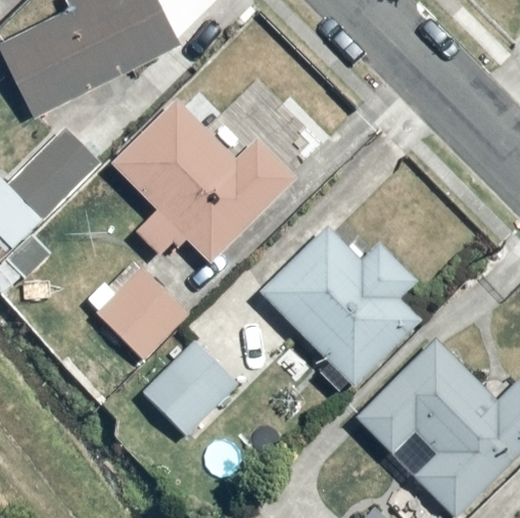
[(71,8),(0,41),(34,113),(184,44),(162,0),(67,0),(71,8)]
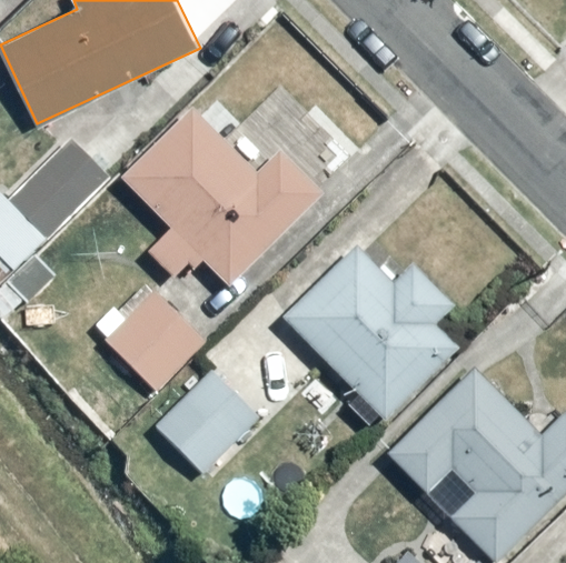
[(190,102),(117,177),(167,225),(145,249),(171,275),(188,260),(198,270),(208,260),(236,287),(329,192),(287,150),(279,158),(259,138),(244,154),(190,102)]
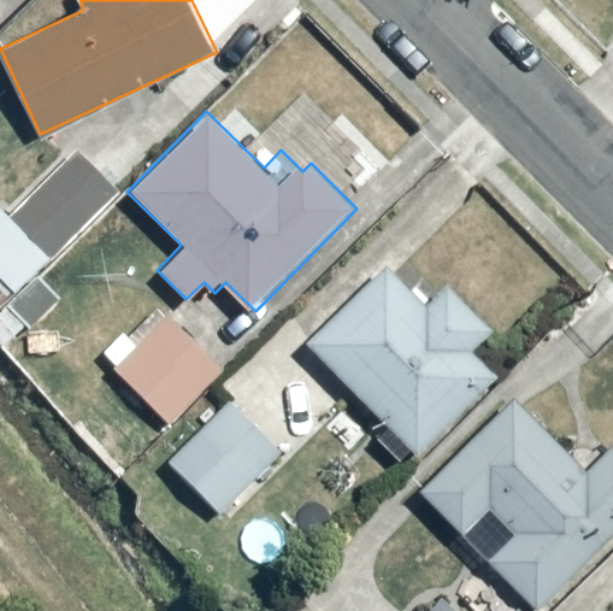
[(0,201),(0,276),(18,293),(118,187),(75,146),(12,213),(0,201)]
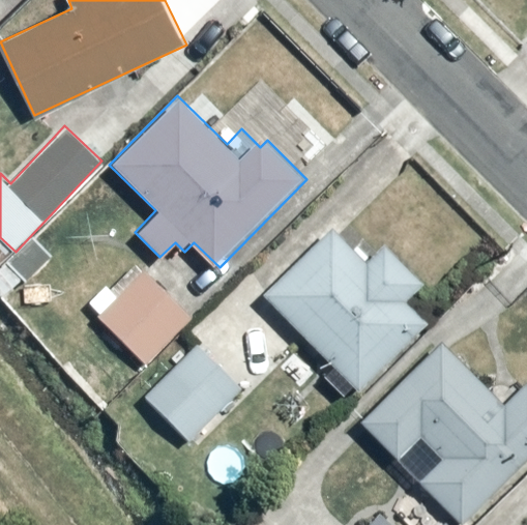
[(337,224),(263,295),(360,395),(431,325),(409,303),(426,287),(383,243),(376,251),(364,239),(357,245),(337,224)]
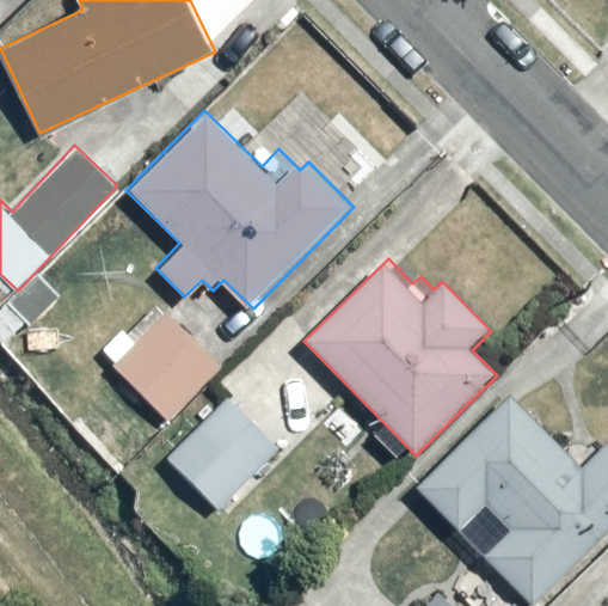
[(128,325),(100,353),(169,421),(221,368),(163,311),(139,335),(128,325)]
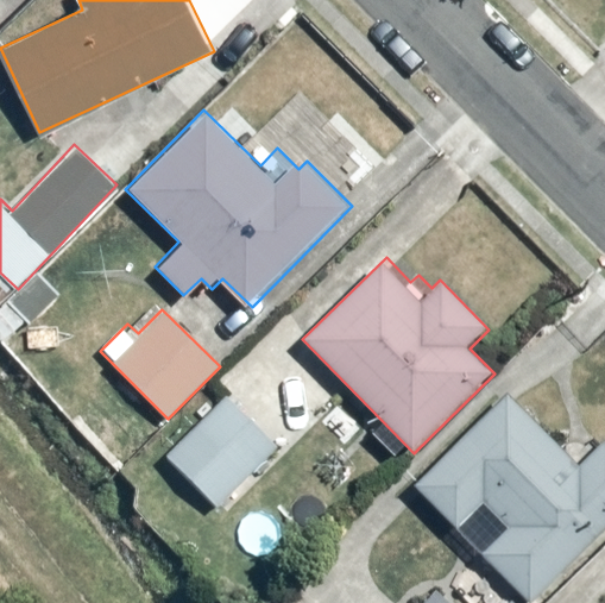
[(502,390),(410,488),(533,602),(536,602),(604,529),(604,441),(597,451),(537,396),(523,410),(502,390)]
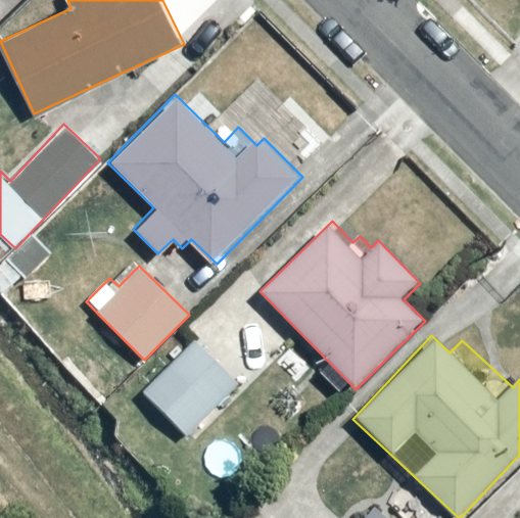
[(195,338),(143,393),(189,437),(242,382),(195,338)]
